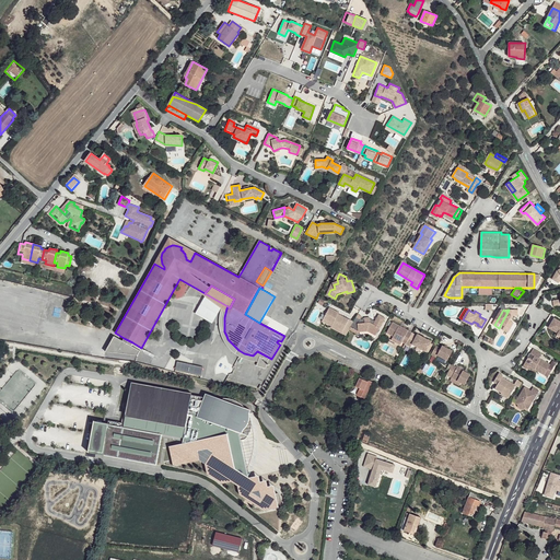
[(509,310),(501,324),(506,326),(512,328),(515,323),(512,321),(510,319),(512,316),(515,316),(520,316),(520,310),(509,310)]
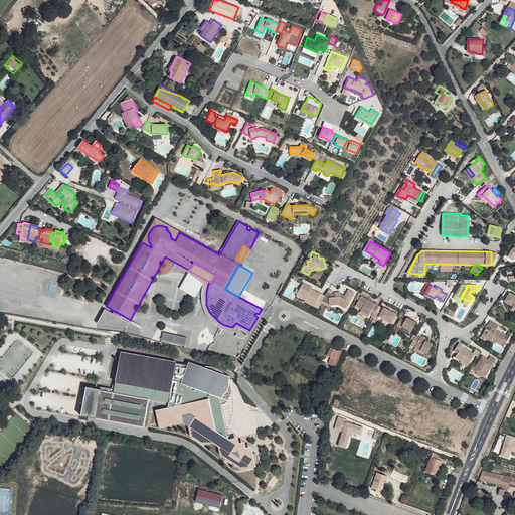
[(313,290),(305,286),(302,290),(324,301),(327,297),(323,295),(322,295),(317,293),(316,293),(315,293),(314,294),(312,292),(313,291),(313,290)]
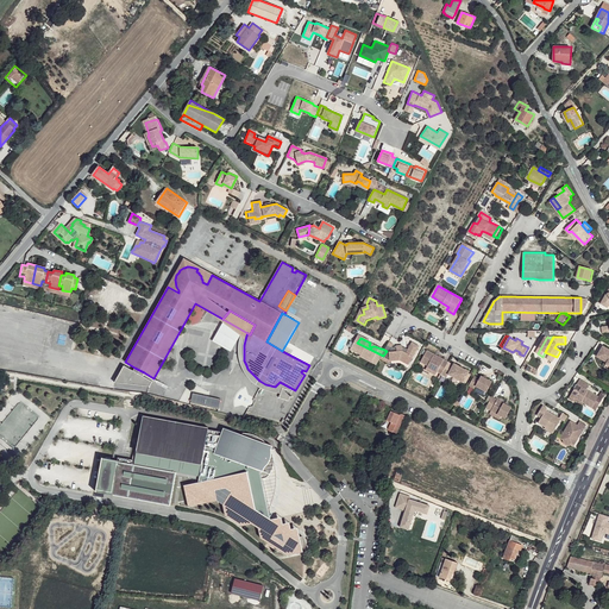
[(357,343),(356,341),(352,349),(363,353),(362,356),(374,362),(372,364),(378,366),(382,359),(383,358),(383,356),(357,343)]
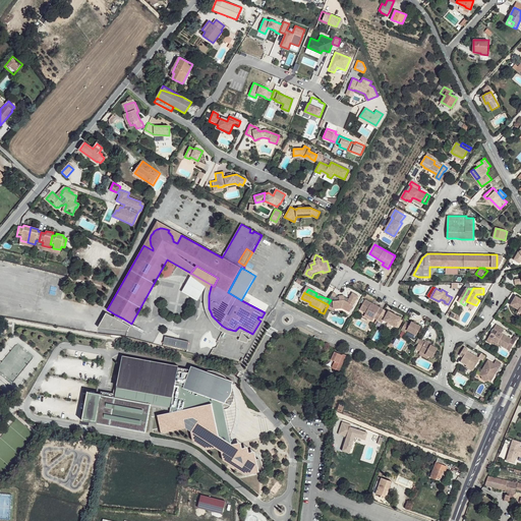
[(338,295),(334,293),(331,300),(328,304),(328,306),(332,308),(331,310),(335,312),(336,310),(343,309),(350,313),(359,297),(354,294),(350,300),(347,299),(346,298),(345,296),(340,297),(340,298),(337,298),(338,295)]
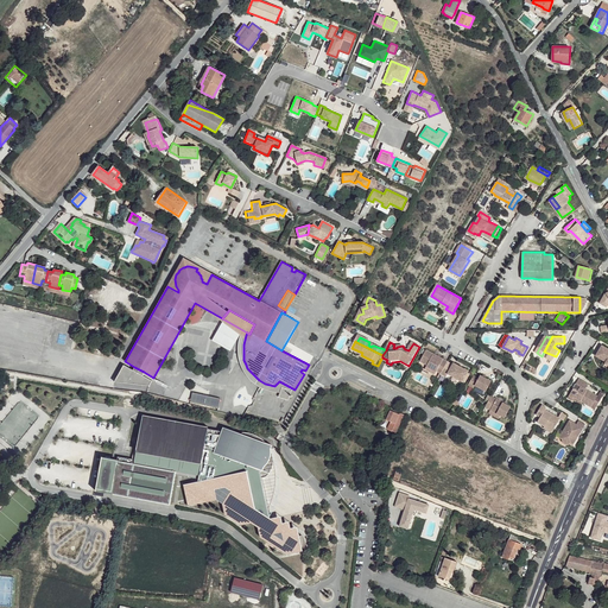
[(607,361),(607,362),(607,347),(602,344),(596,354),(607,361)]
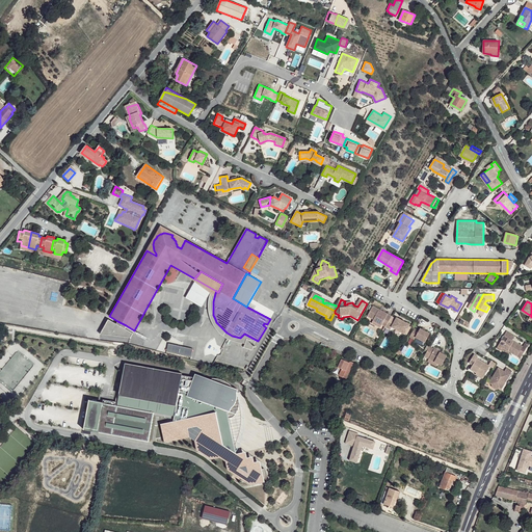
[(380,313),(381,312),(374,308),(369,317),(375,320),(374,322),(382,327),(382,326),(387,328),(393,317),(389,315),(388,317),(380,313)]
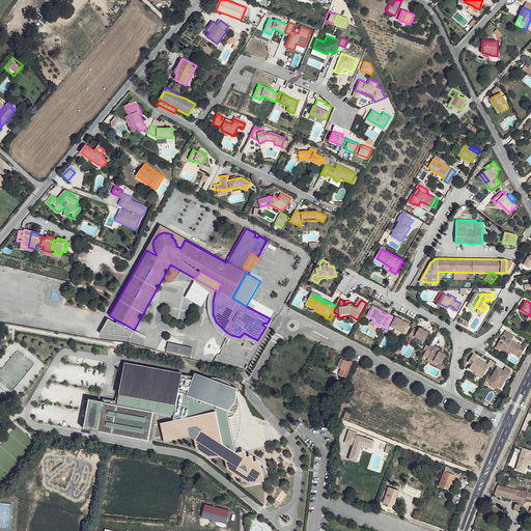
[(396,319),(392,316),(386,328),(390,331),(392,328),(404,334),(410,325),(397,318),(396,319)]
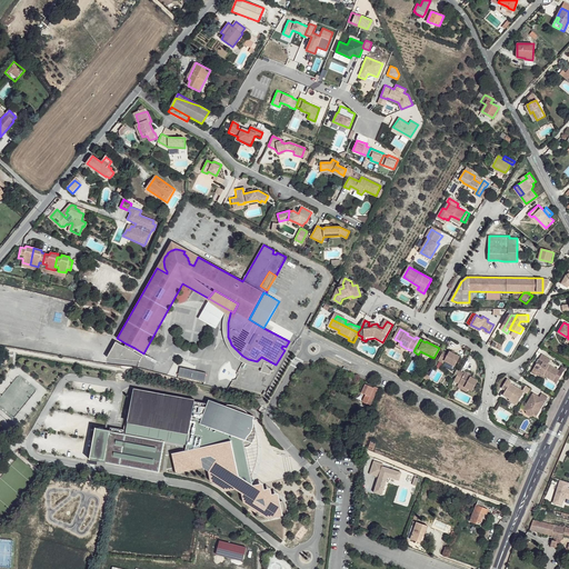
[(132,351),(123,347),(115,341),(106,357),(138,361),(141,357),(132,351)]
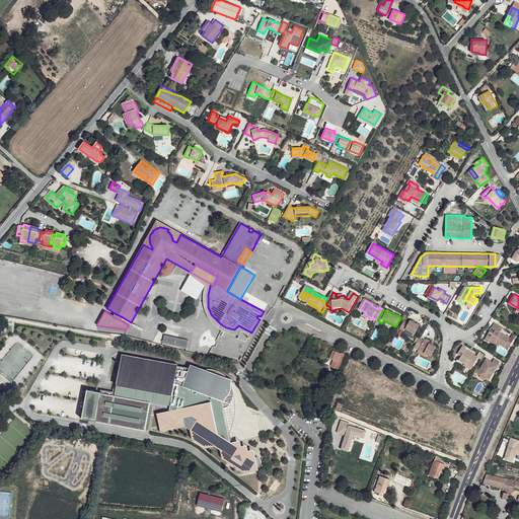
[(410,322),(405,320),(400,328),(404,330),(406,328),(416,335),(421,325),(412,320),(410,322)]
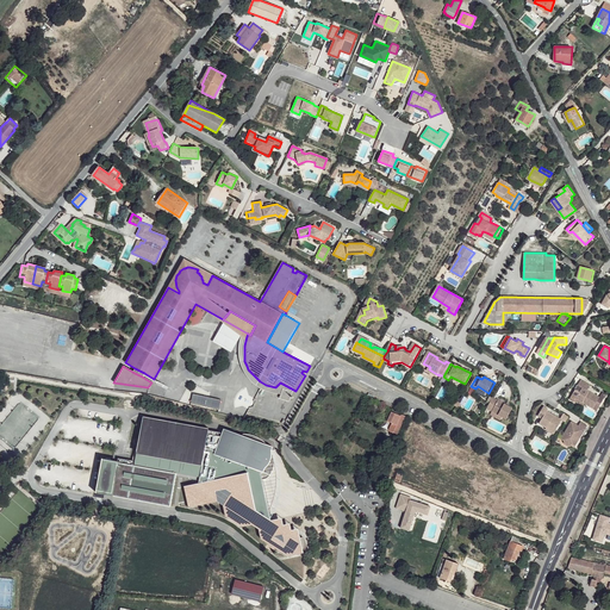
[(583,387),(577,398),(593,408),(596,404),(601,397),(587,390),(591,384),(582,379),(579,385),(583,387)]
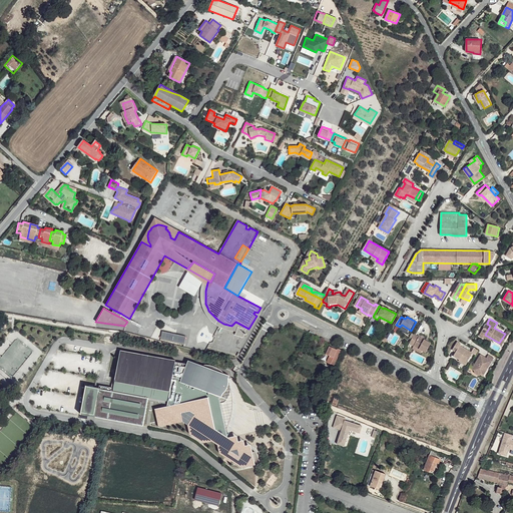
[(490,326),(487,324),(480,336),(483,338),(485,335),(490,326)]
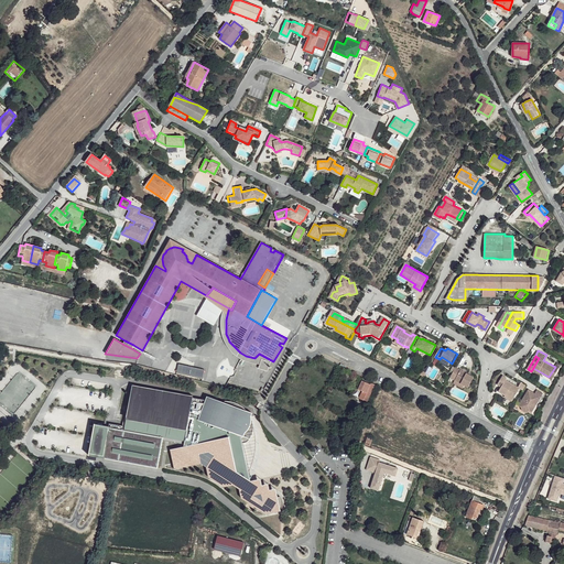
[(268,361),(261,359),(258,368),(267,371),(270,361),(268,361)]
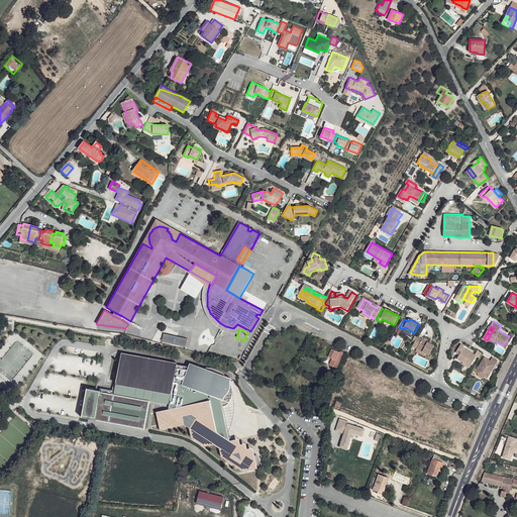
[(435,346),(419,337),(414,346),(417,348),(426,353),(430,355),(435,346)]
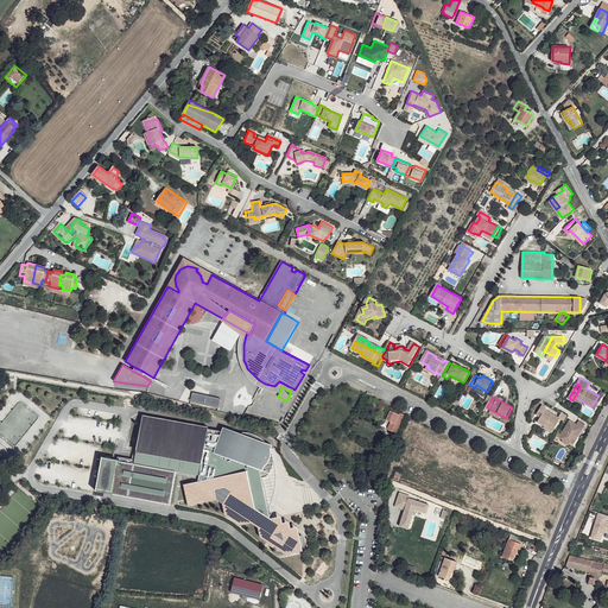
[(538,422),(545,426),(553,431),(561,419),(546,410),(546,407),(543,405),(537,415),(540,417),(538,422)]
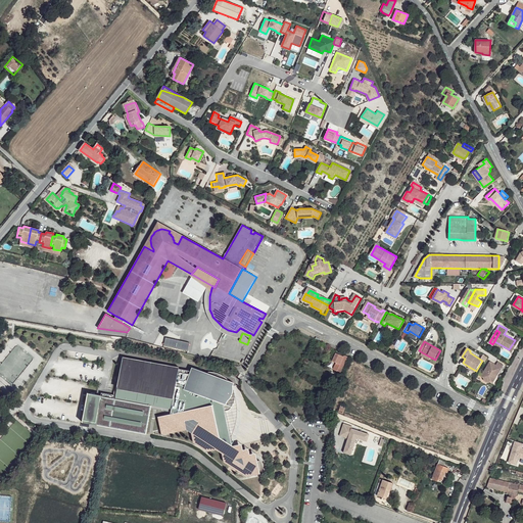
[(343,359),(339,357),(336,363),(340,365),(339,367),(343,368),(348,358),(344,355),(343,359)]
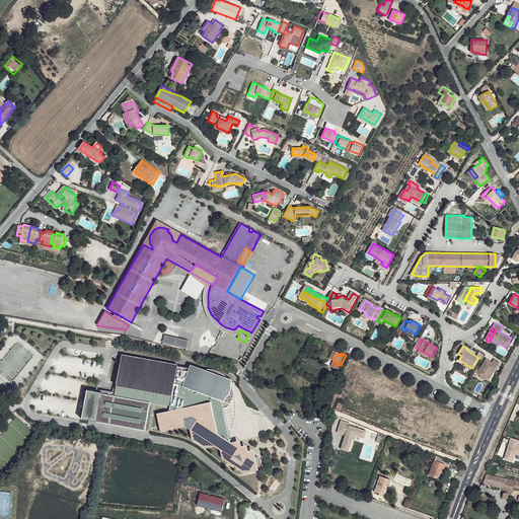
[(241,447),(234,442),(231,443),(222,408),(226,405),(229,404),(231,401),(233,398),(234,395),(234,391),(233,387),(231,383),(232,380),(228,379),(226,376),(219,372),(213,370),(207,369),(207,370),(191,365),(190,369),(177,367),(177,365),(122,355),(115,391),(100,388),(99,391),(99,392),(86,390),(82,418),(94,421),(94,423),(145,431),(149,405),(149,402),(169,405),(170,412),(156,415),(160,432),(184,427),(182,418),(192,416),(197,419),(191,430),(192,440),(206,448),(220,446),(223,459),(245,472),(258,470),(258,467),(260,467),(261,464),(261,463),(260,458),(257,457),(255,457),(255,455),(248,451),(242,452),(241,447)]
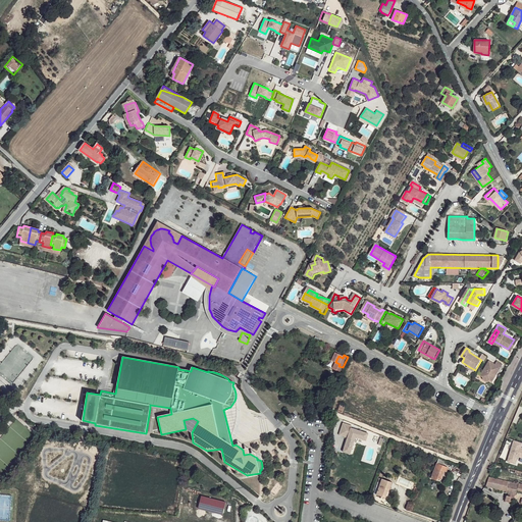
[(480,375),(482,376),(485,375),(488,377),(489,380),(491,382),(501,367),(489,360),(480,375)]
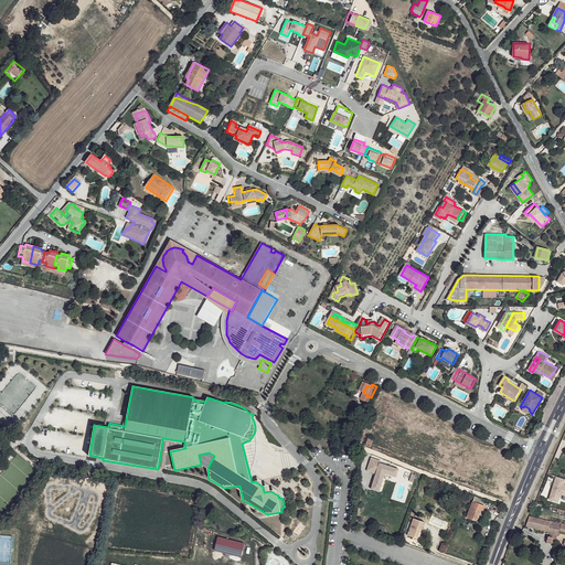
[(384,476),(396,479),(398,471),(380,465),(380,462),(371,459),(366,472),(375,476),(371,491),(379,493),(384,476)]
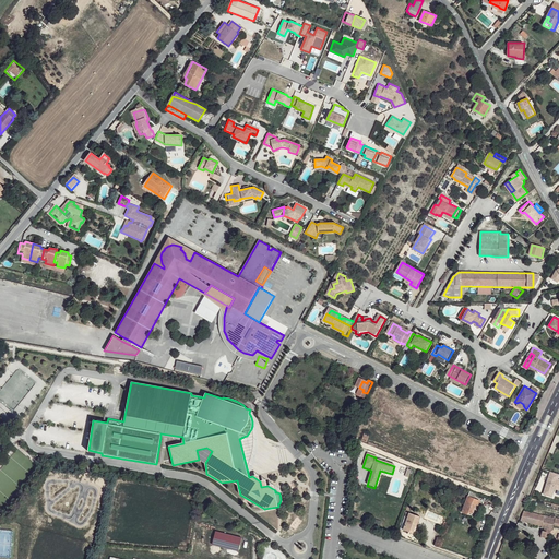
[(558,479),(548,477),(544,494),(552,496),(555,488),(558,489),(558,479)]
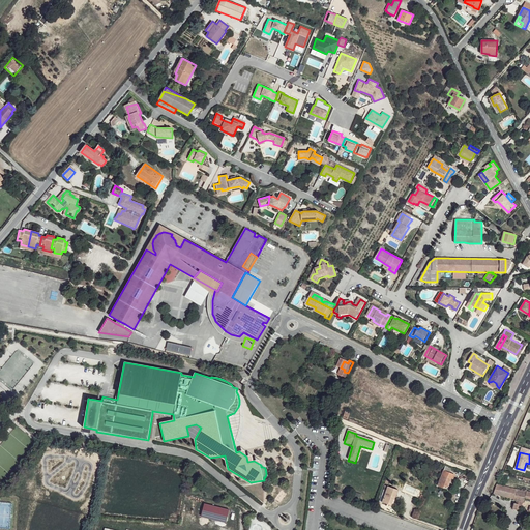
[(447,472),(449,467),(448,467),(446,466),(438,486),(442,488),(443,486),(445,487),(448,488),(451,479),(453,479),(455,475),(450,473),(447,472)]
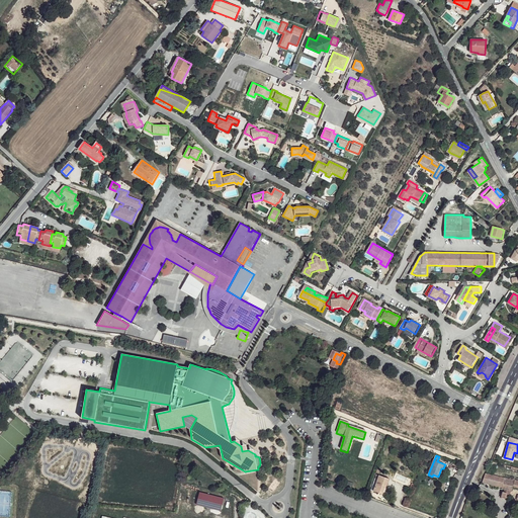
[(504,479),(486,473),(484,477),(482,483),(502,488),(504,479)]
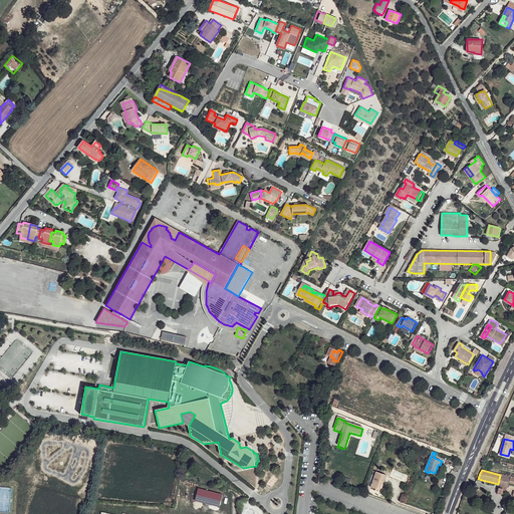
[(386,475),(376,472),(371,487),(379,490),(381,484),(382,485),(386,475)]
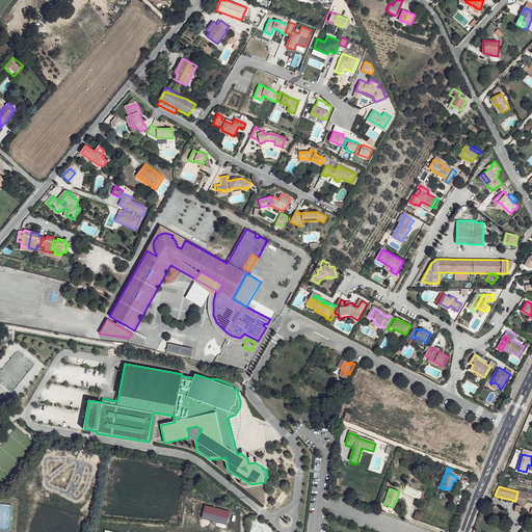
[(528,494),(517,491),(515,501),(515,502),(519,503),(516,506),(516,505),(514,511),(519,512),(519,511),(522,512),(523,508),(525,504),(526,504),(527,500),(531,501),(531,493),(529,493),(528,494)]
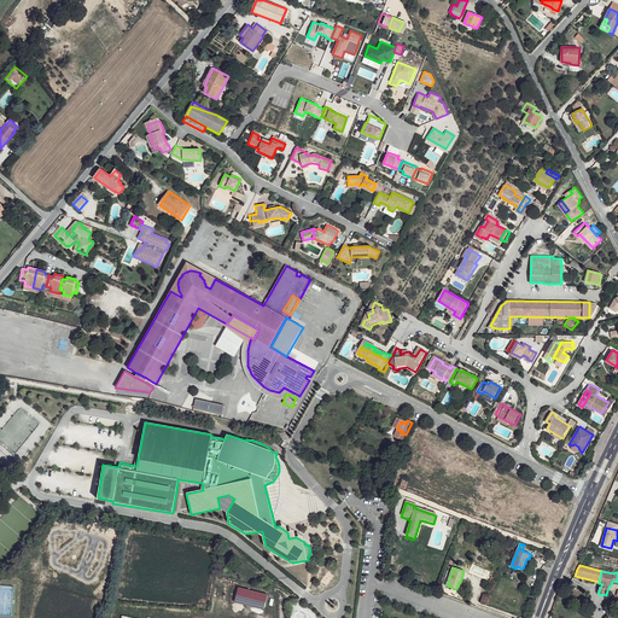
[(223,592),(225,577),(215,576),(214,592),(223,592)]
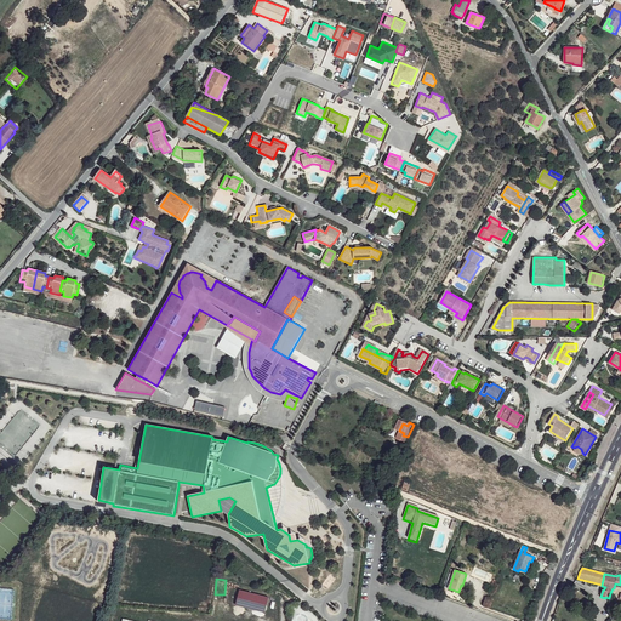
[(239,590),(235,604),(266,611),(269,597),(239,590)]
